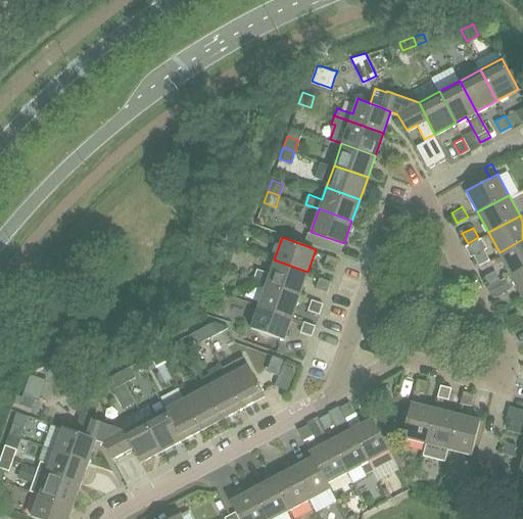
[(511,273),(522,266),(522,239),(500,252),(511,273)]
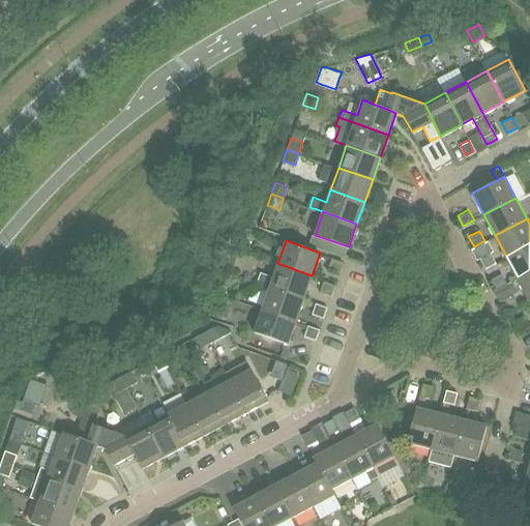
[(491,252),(479,257),(484,267),(496,261),(491,252)]
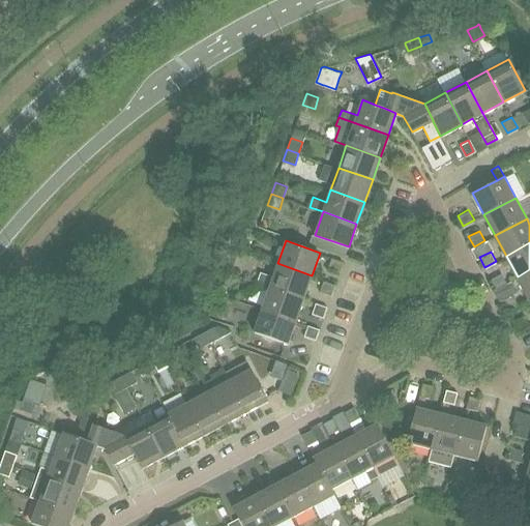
[(343,261),(331,256),(327,267),(340,271),(343,261)]
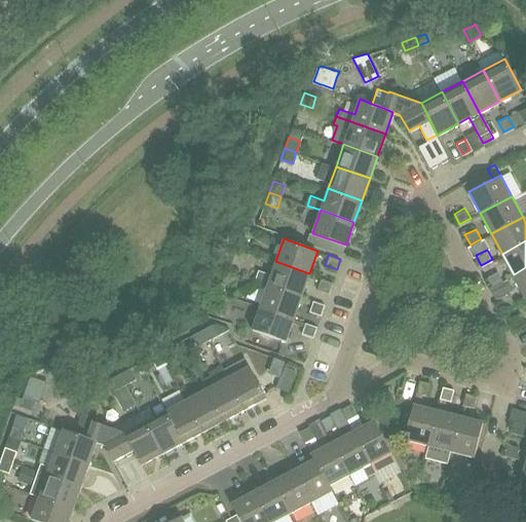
[(301,295),(309,273),(275,261),(271,273),(261,269),(257,280),(268,284),(301,295)]
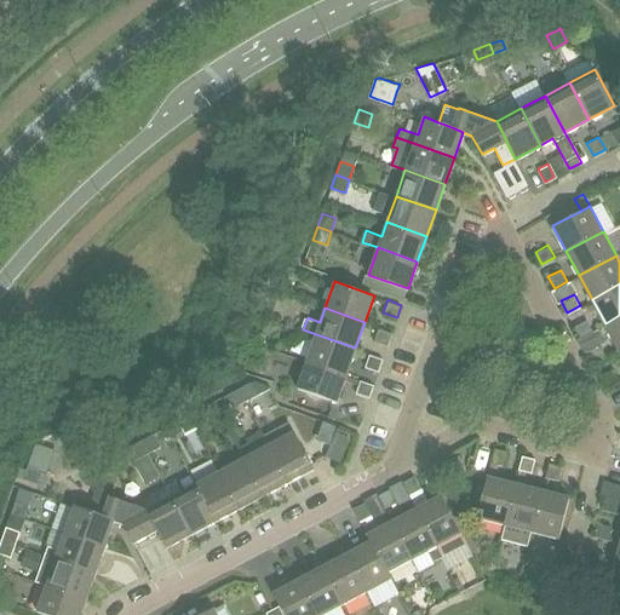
[(618,348),(619,346),(619,315),(606,323),(618,348)]
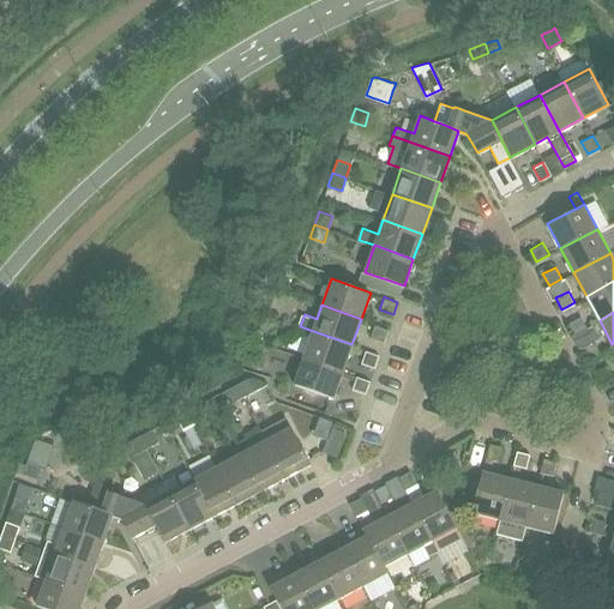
[(581,315),(569,321),(575,333),(588,327),(581,315)]
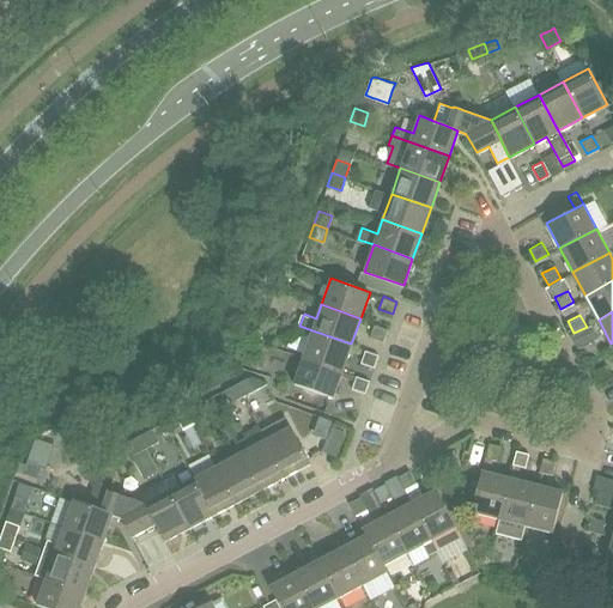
[(369,335),(383,340),(387,328),(374,323),(369,335)]
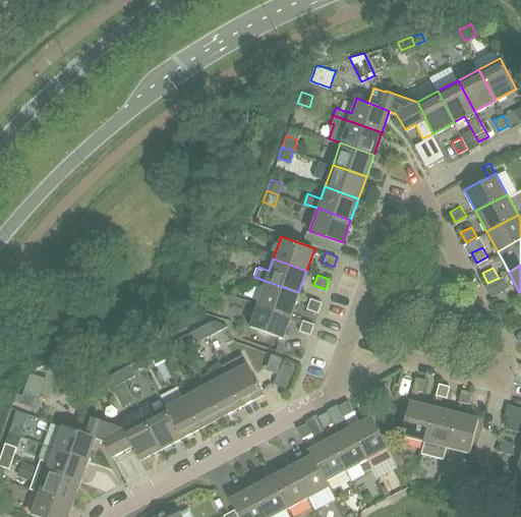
[(223,280),(222,280),(213,276),(210,285),(220,288),(221,288),(223,280)]
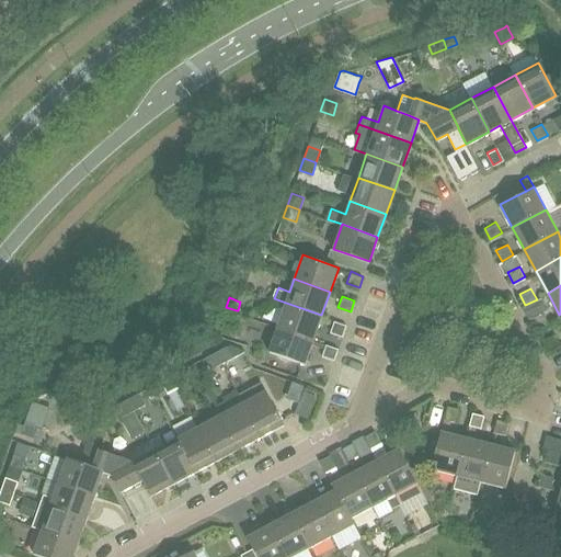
[(313,339),(321,315),(286,303),(277,326),(313,339)]
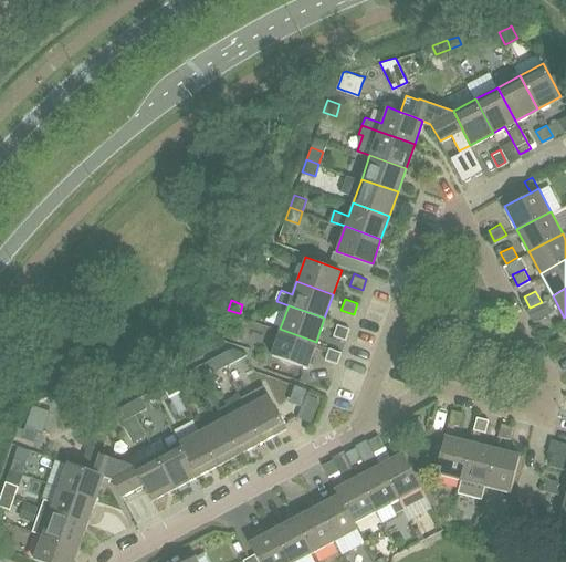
[(547,313),(536,319),(542,330),(554,324),(547,313)]
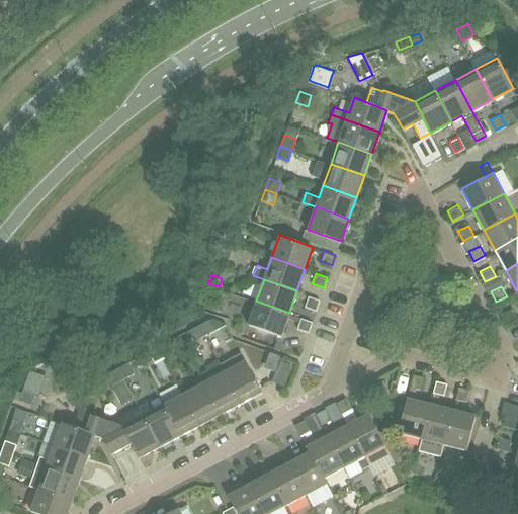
[(305,306),(316,310),(320,298),(309,294),(305,306)]
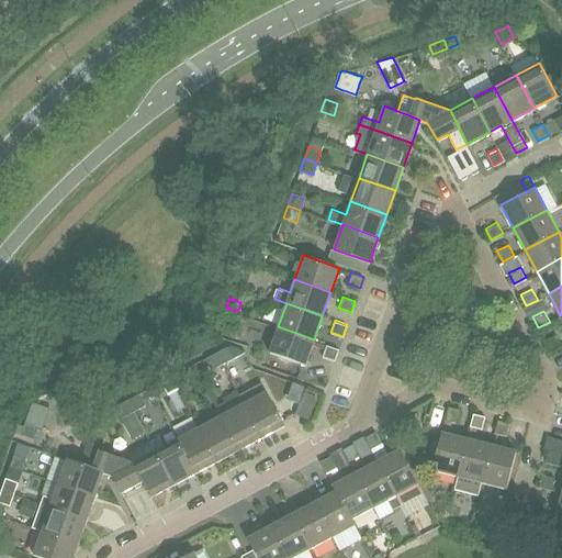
[(305,364),(314,339),(278,326),(269,350),(305,364)]
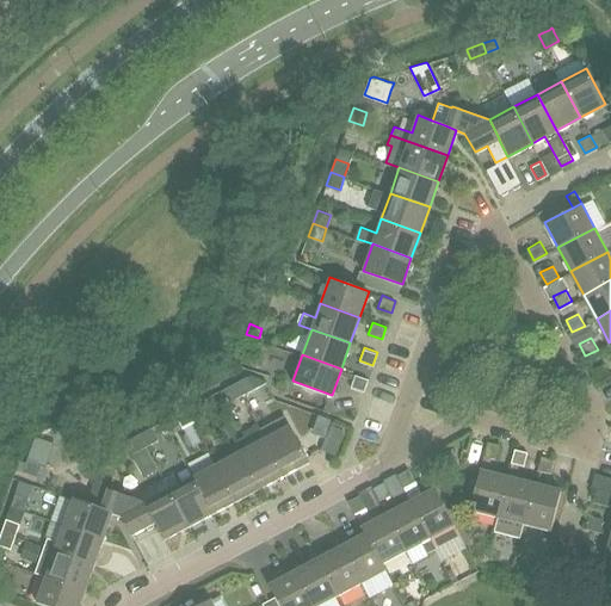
[(604,362),(592,369),(598,381),(610,373),(604,362)]
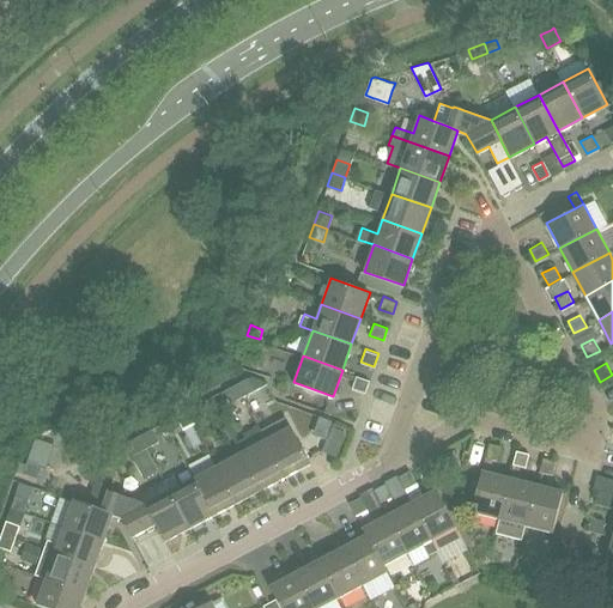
[(351,387),(365,391),(370,380),(356,375),(351,387)]
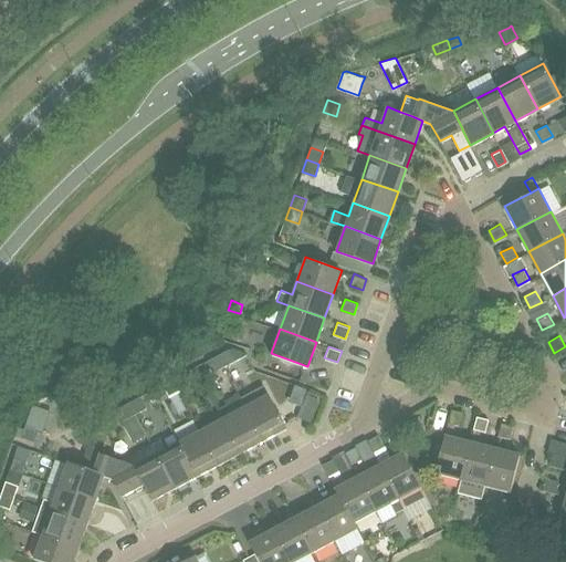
[(229,347),(218,353),(224,365),(236,360),(229,347)]
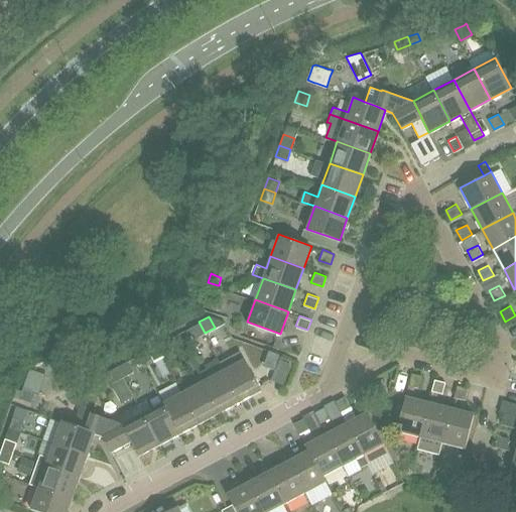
[(199,322),(188,328),(194,338),(205,333),(199,322)]
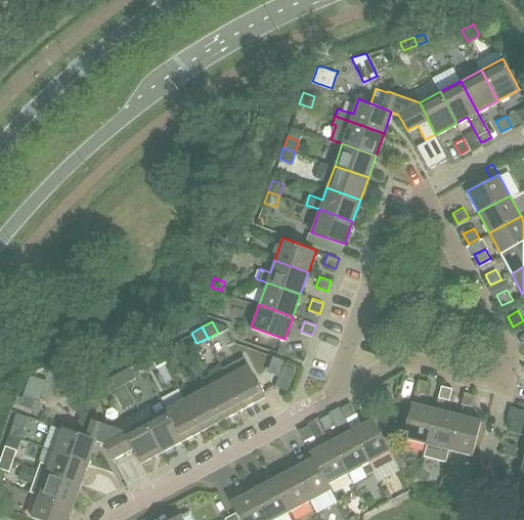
[(171,343),(161,349),(167,359),(176,354),(171,343)]
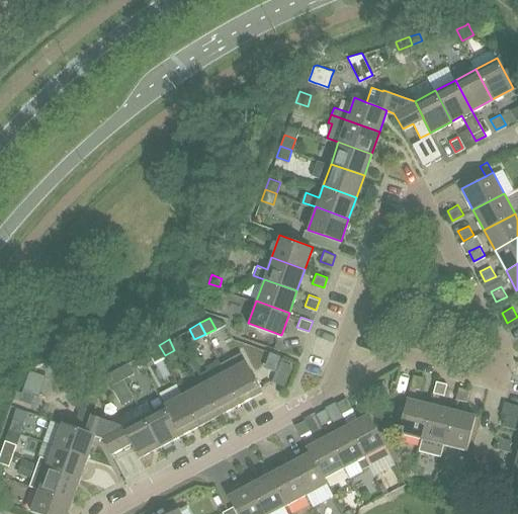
[(159,345),(149,350),(154,361),(165,355),(159,345)]
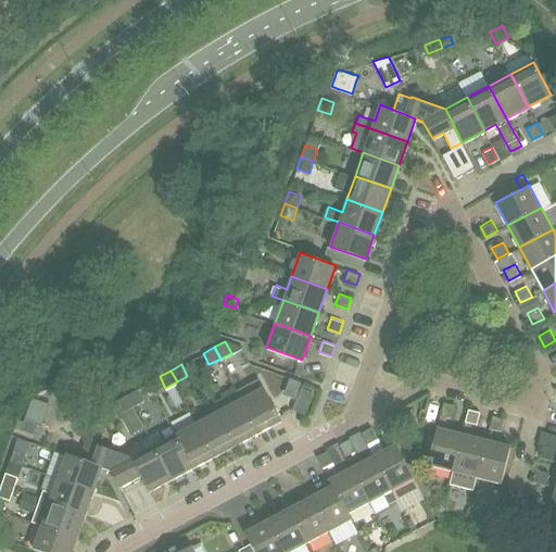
[(241,398),(258,431),(281,419),(264,386),(241,398)]
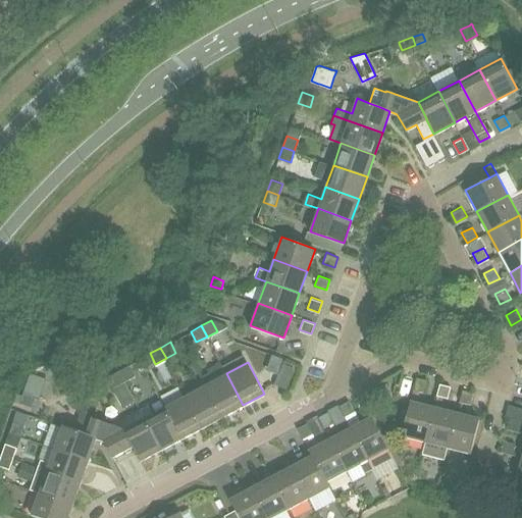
[(129,364),(118,369),(124,380),(135,375),(129,364)]
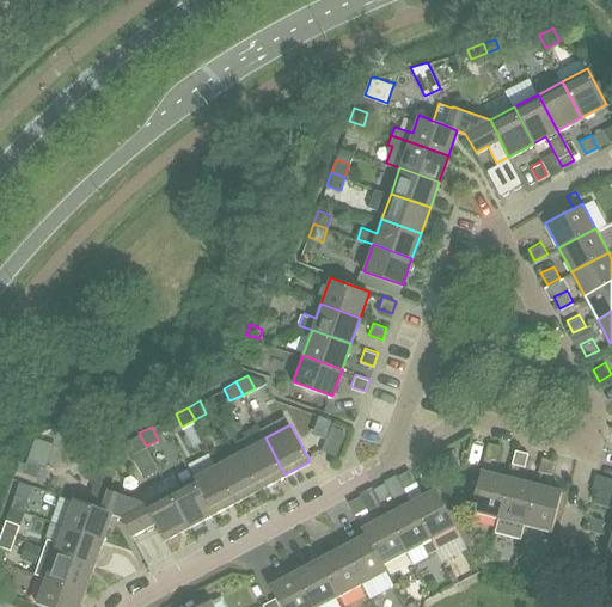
[(139,433),(127,440),(134,452),(146,446),(139,433)]
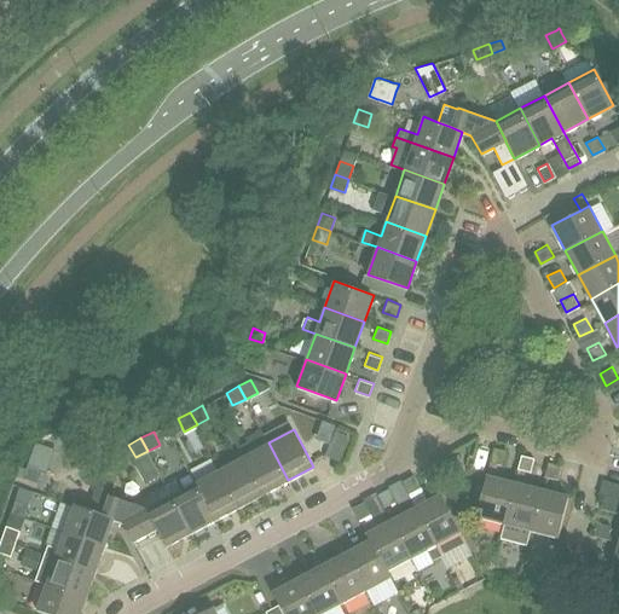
[(248,440),(239,445),(246,456),(254,451),(248,440)]
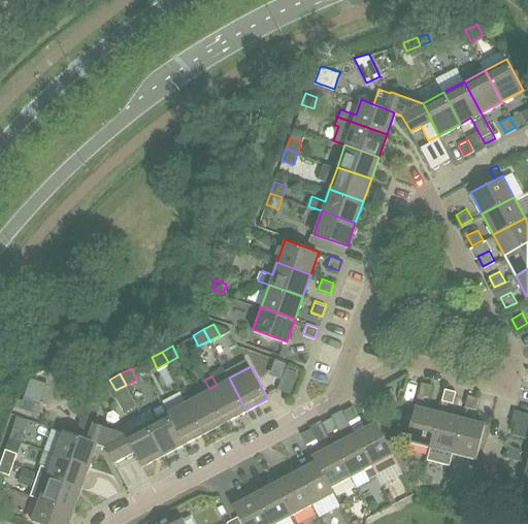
[(225,421),(245,410),(229,378),(217,385),(209,389),(208,389),(225,421)]
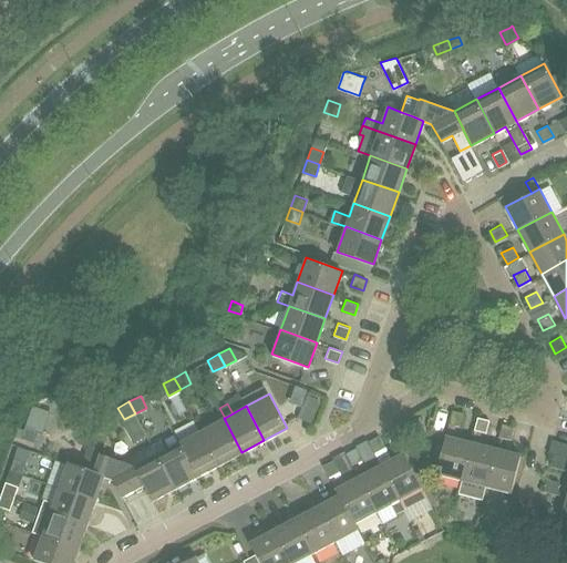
[(464,412),(452,409),(449,422),(461,425),(464,412)]
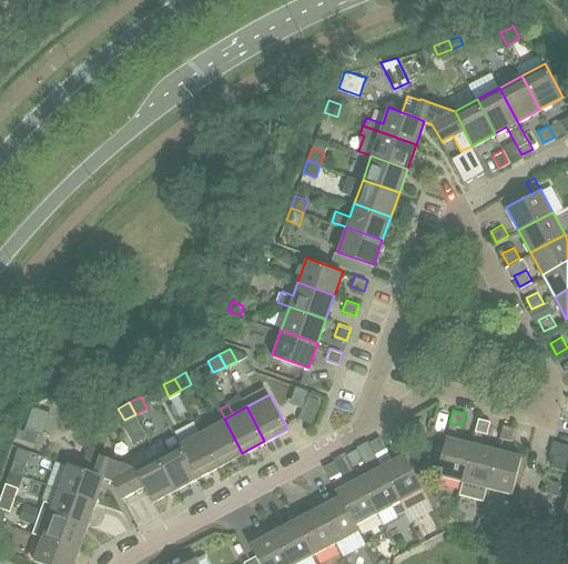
[(423,423),(419,415),(413,419),(404,424),(412,441),(425,434),(428,433),(423,423)]
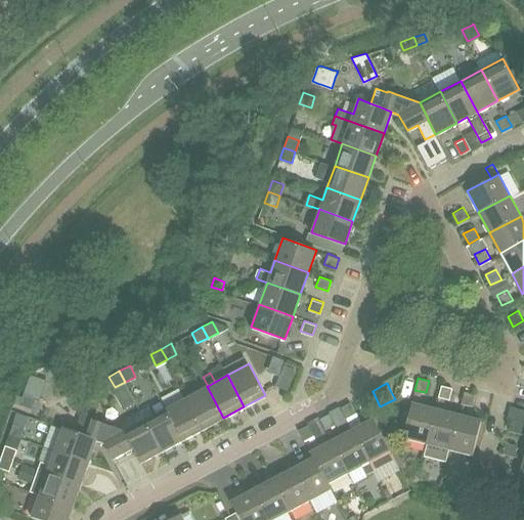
[(452,387),(441,384),(438,395),(449,398),(452,387)]
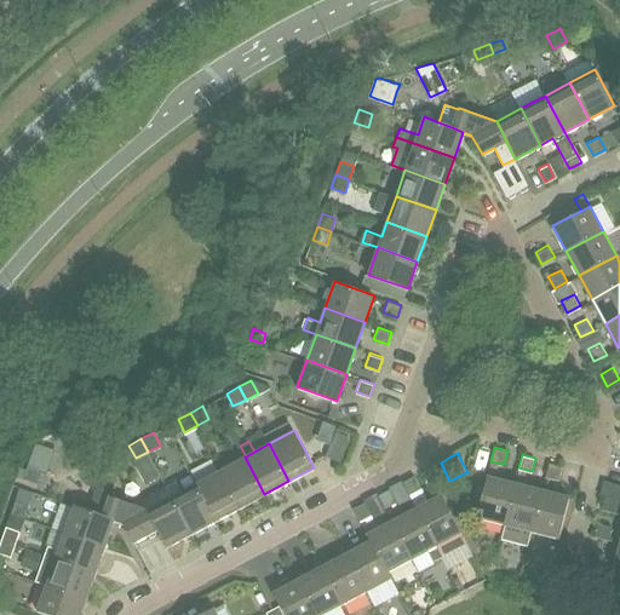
[(240,506),(264,494),(245,457),(220,470),(240,506)]
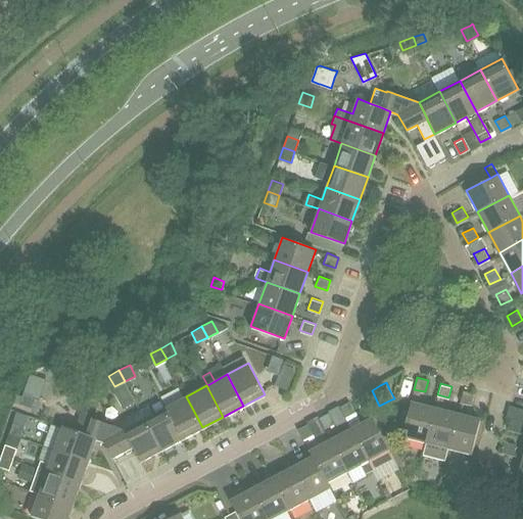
[(474,391),(463,388),(460,400),(471,404),(474,391)]
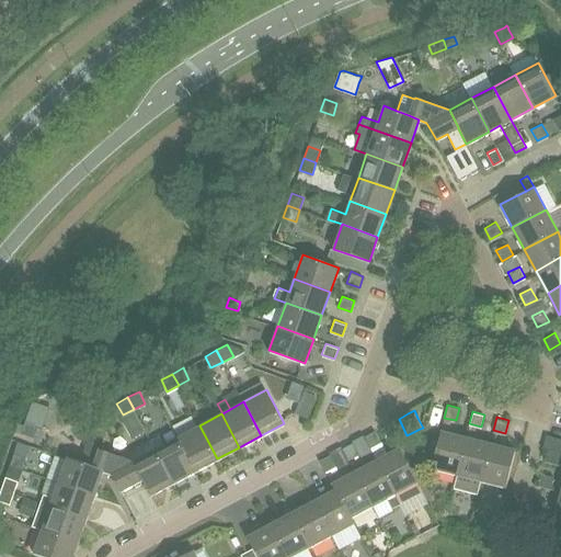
[(37,424),(24,420),(23,423),(21,432),(33,436),(37,424)]
